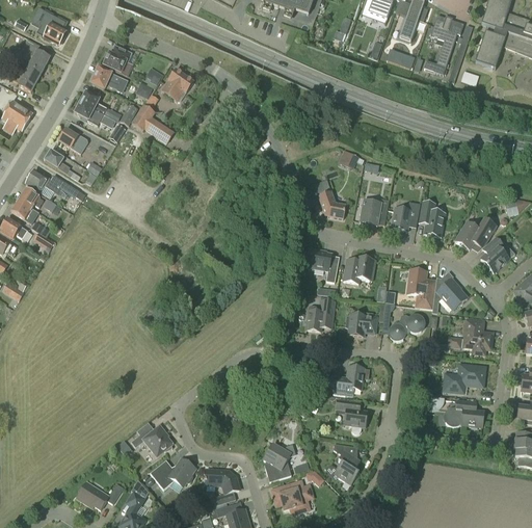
[(263,0),(262,3),(307,18),(312,0),(263,0)]
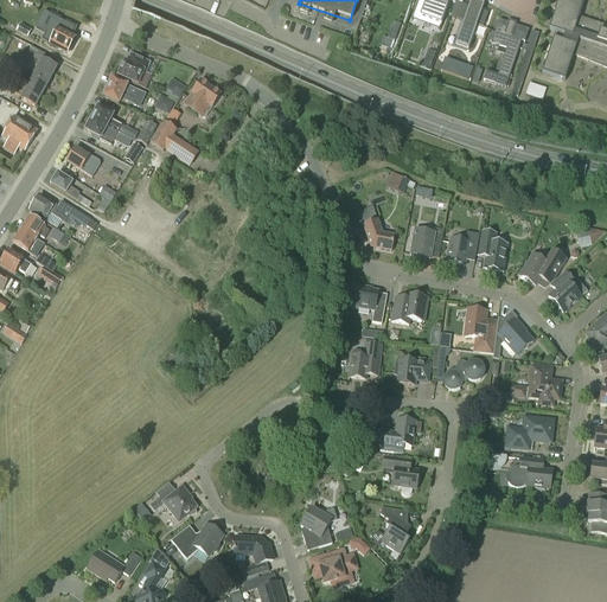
[(441,21),(448,0),(436,0),(417,0),(413,12),(441,21)]
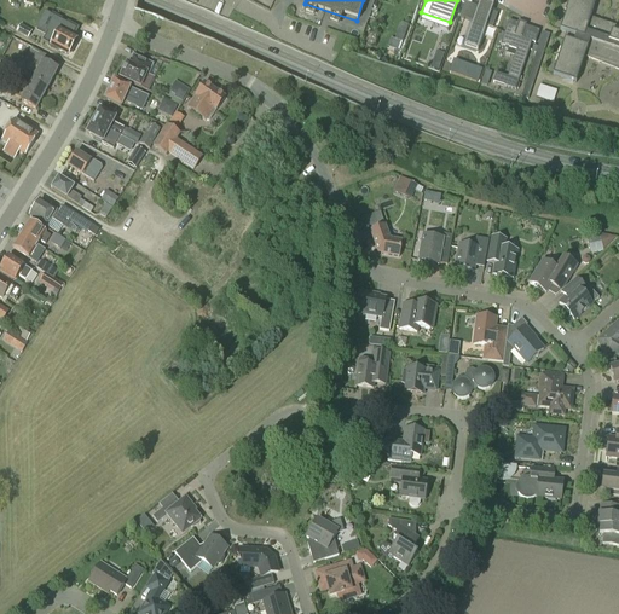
[(492,24),(497,11),(491,9),(492,3),(486,0),(479,0),(478,4),(472,1),(468,15),(473,17),(464,42),(476,46),(486,22),(492,24)]
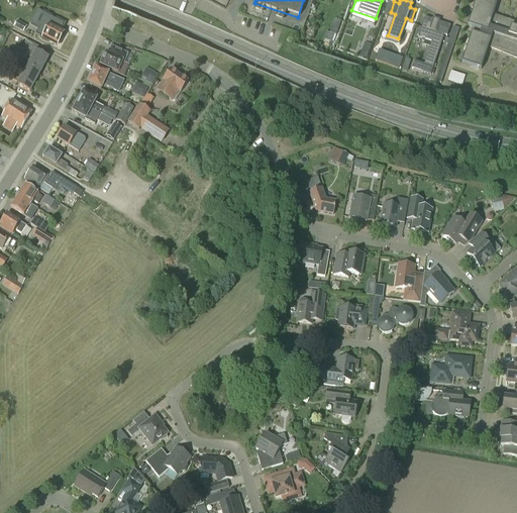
[(516,19),(493,11),(496,0),(474,0),(472,8),(473,8),(468,22),(476,25),(474,30),(472,30),(461,60),(481,66),(489,43),(501,47),(505,37),(515,40),(512,52),(516,53),(516,19)]
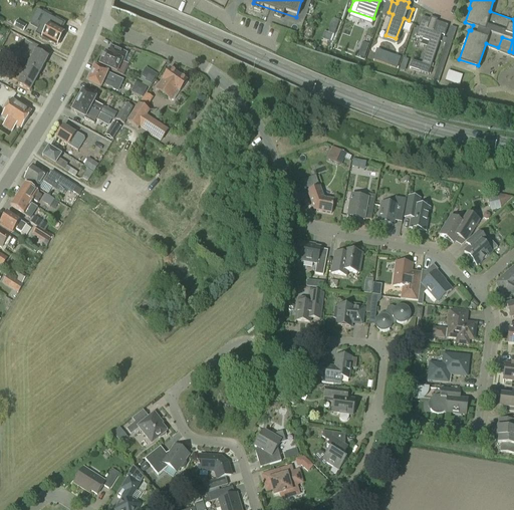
[(422,19),(421,18),(416,34),(419,35),(419,36),(422,37),(423,36),(429,38),(421,60),(412,57),(410,64),(428,71),(441,32),(442,31),(433,28),(436,20),(429,18),(423,16),(422,19)]
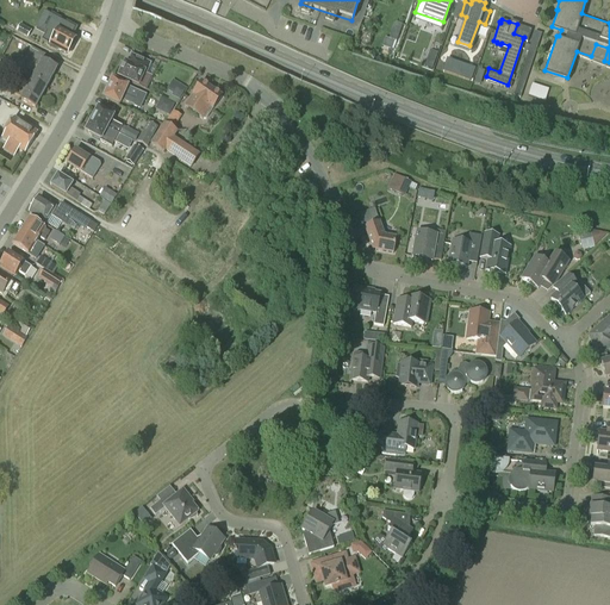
[(27,33),(32,26),(20,20),(17,27),(27,33)]
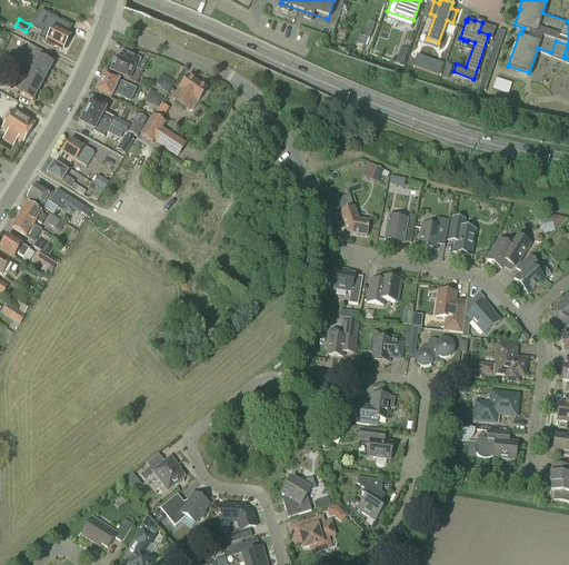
[(70,32),(55,25),(51,30),(45,27),(40,35),(47,38),(46,39),(52,43),(53,41),(62,46),(70,32)]
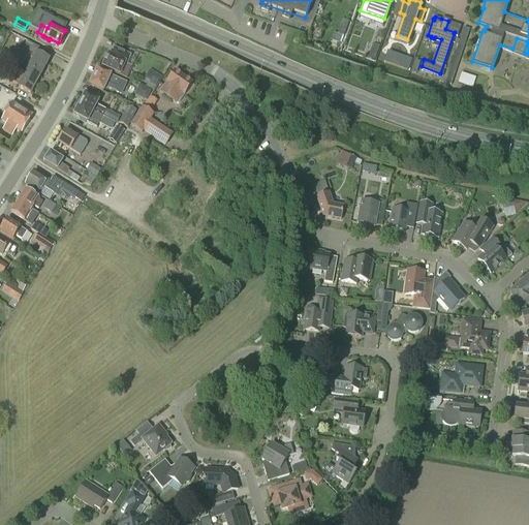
[(450,82),(469,26),(464,24),(445,80),(450,82)]
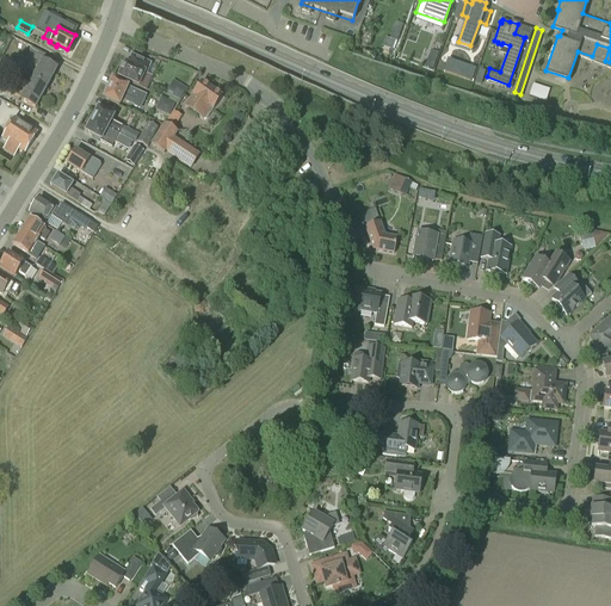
[(32,75),(47,82),(56,66),(42,57),(45,51),(31,43),(25,55),(30,59),(25,66),(35,72),(32,75)]
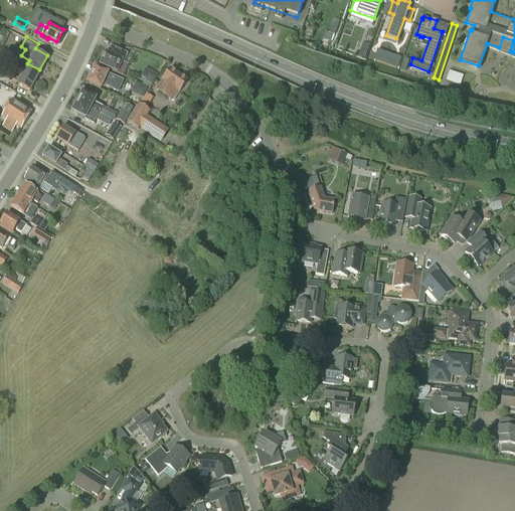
[(127,50),(111,43),(108,51),(106,50),(101,61),(117,69),(120,63),(127,66),(131,58),(124,55),(127,50)]
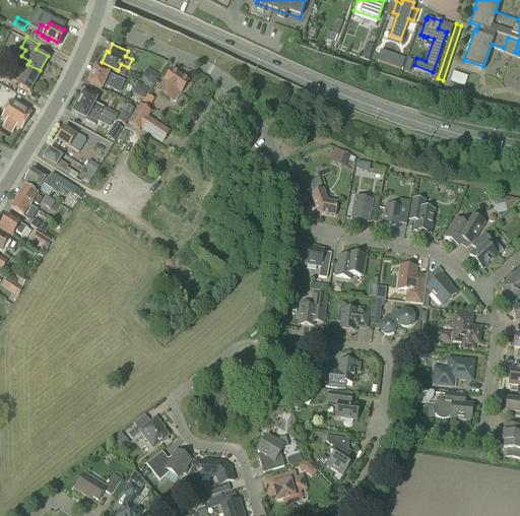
[(30,89),(40,70),(27,64),(22,73),(14,69),(11,76),(19,80),(17,82),(30,89)]
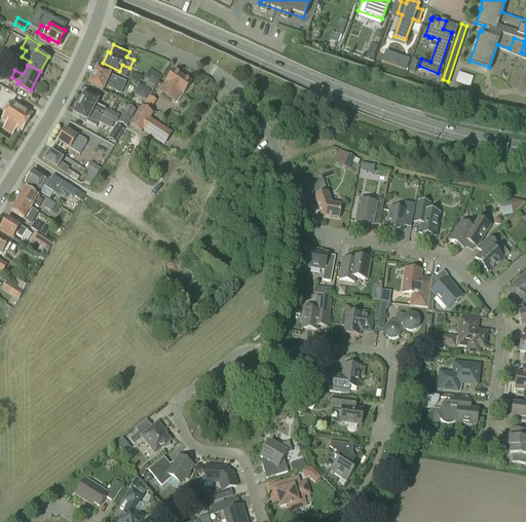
[(119,87),(122,79),(118,77),(119,76),(97,66),(90,81),(103,86),(104,82),(114,87),(115,85),(119,87)]
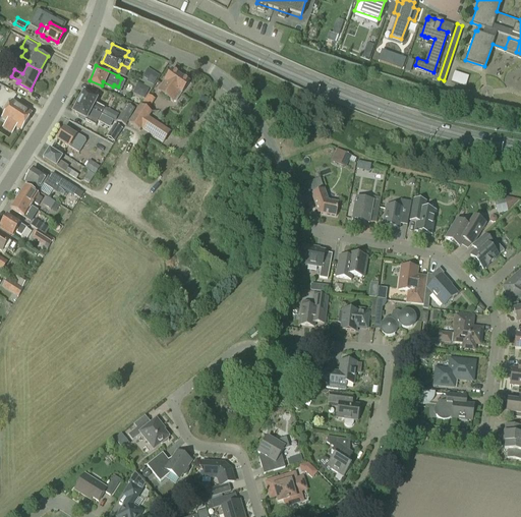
[(176,99),(182,90),(189,79),(172,66),(157,88),(173,99),(173,98),(174,99),(176,99)]
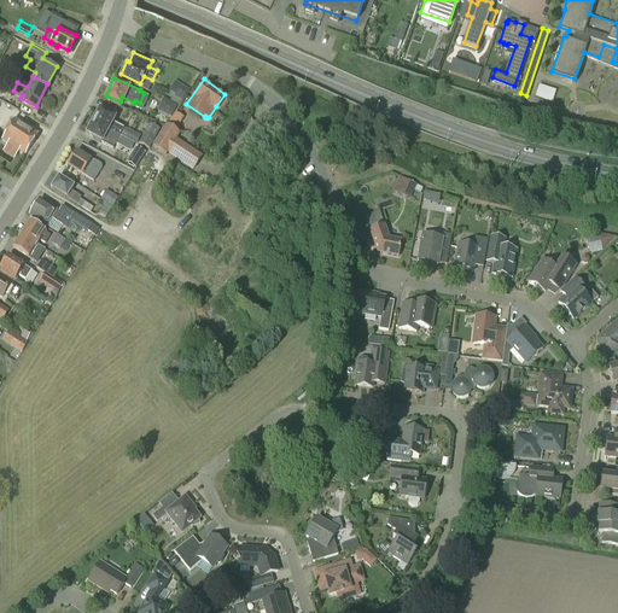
[(173,111),(176,100),(164,95),(159,106),(173,111)]
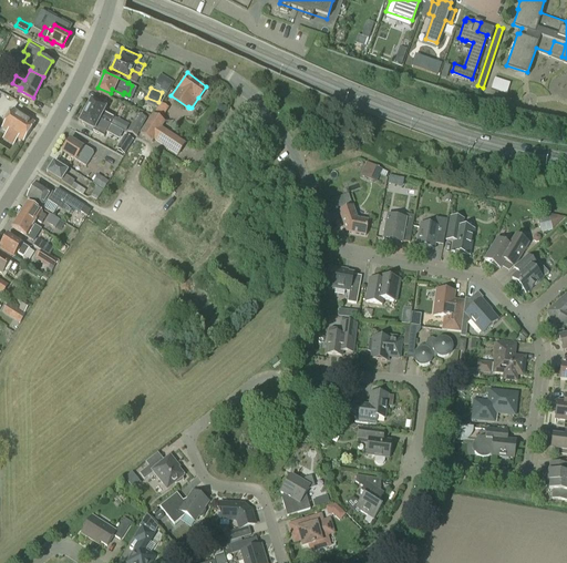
[(85,109),(110,121),(125,129),(130,121),(103,108),(104,105),(91,99),(85,109)]
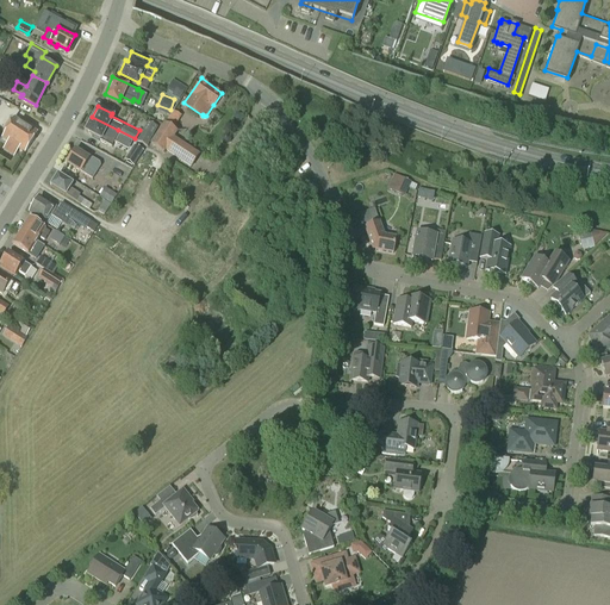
[(163,149),(178,128),(173,124),(181,112),(173,106),(150,139),(163,149)]
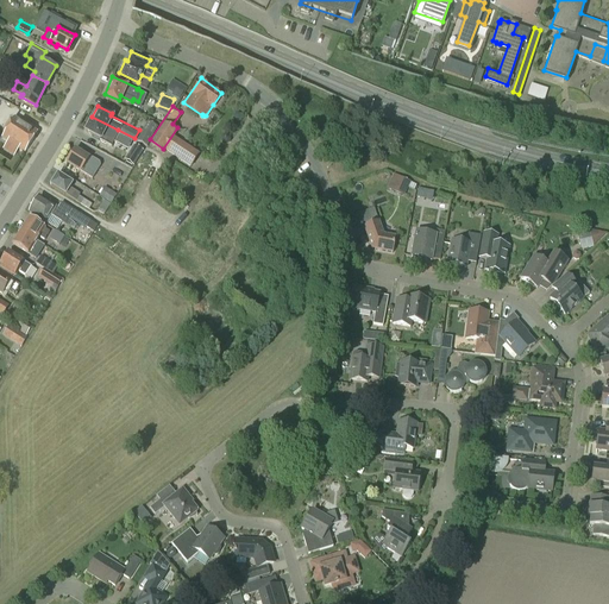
[(25,149),(37,130),(14,114),(2,134),(25,149)]
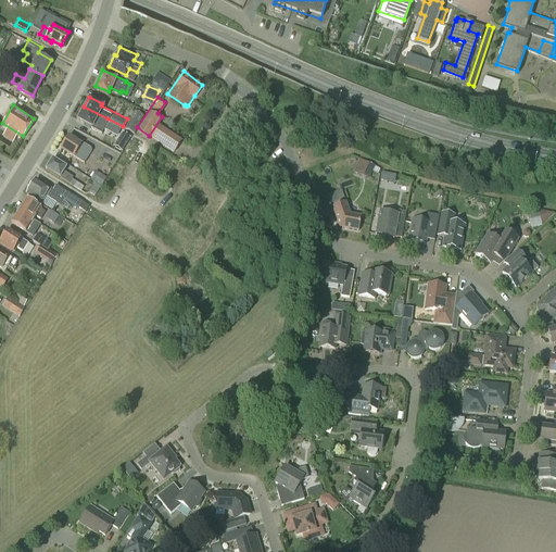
[(104,125),(108,118),(84,107),(79,116),(91,123),(93,120),(104,125)]
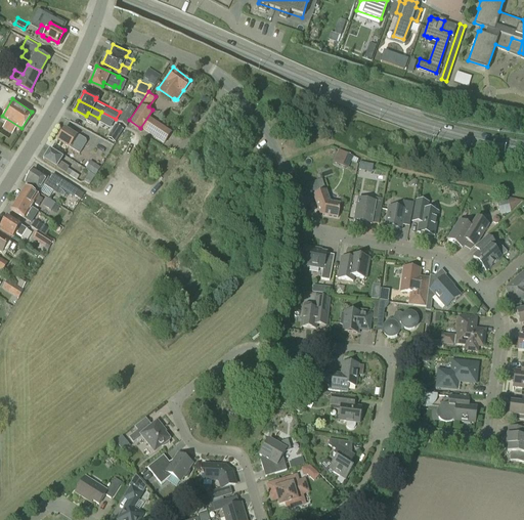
[(126,123),(135,106),(127,101),(118,119),(126,123)]
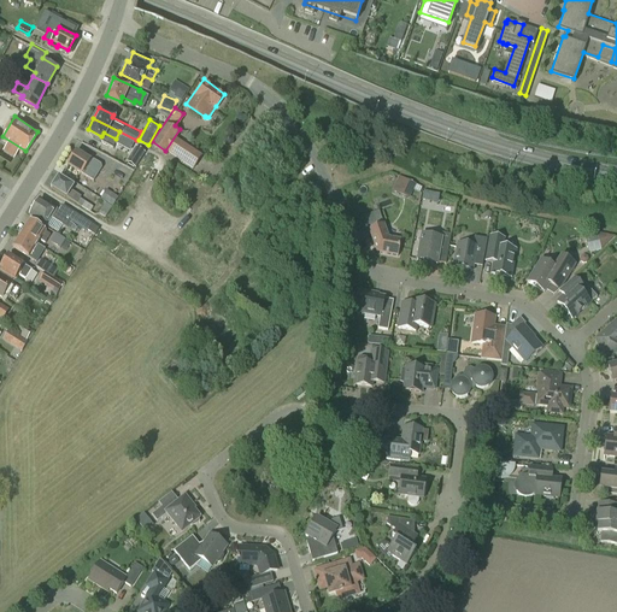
[(135,164),(145,148),(136,142),(125,158),(135,164)]
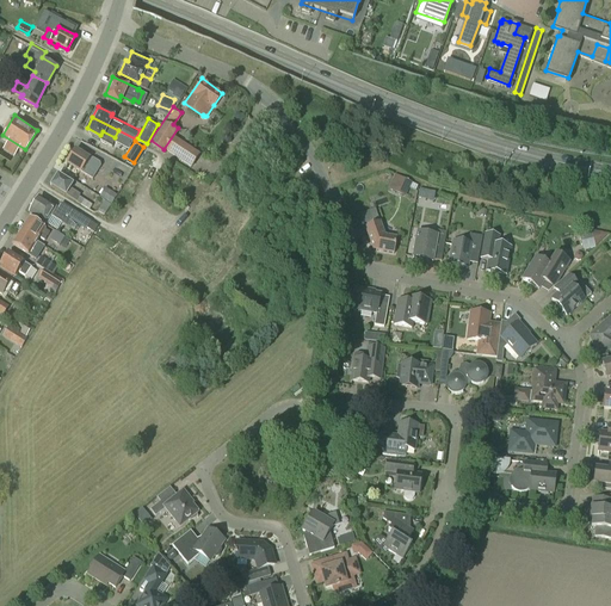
[(90,155),(75,147),(73,150),(72,149),(68,155),(69,156),(67,160),(93,175),(102,162),(100,159),(93,154),(90,155)]
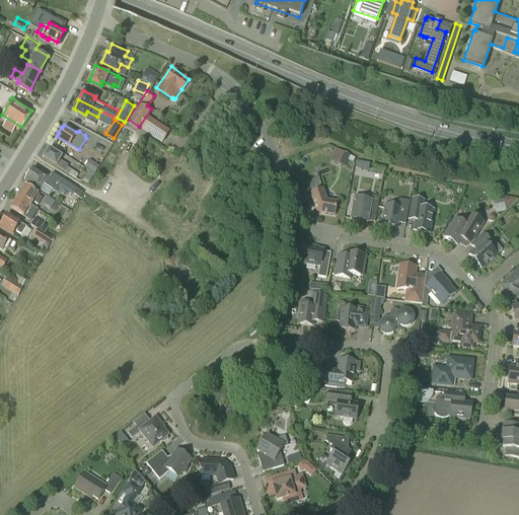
[(112,163),(133,130),(125,125),(103,157),(112,163)]
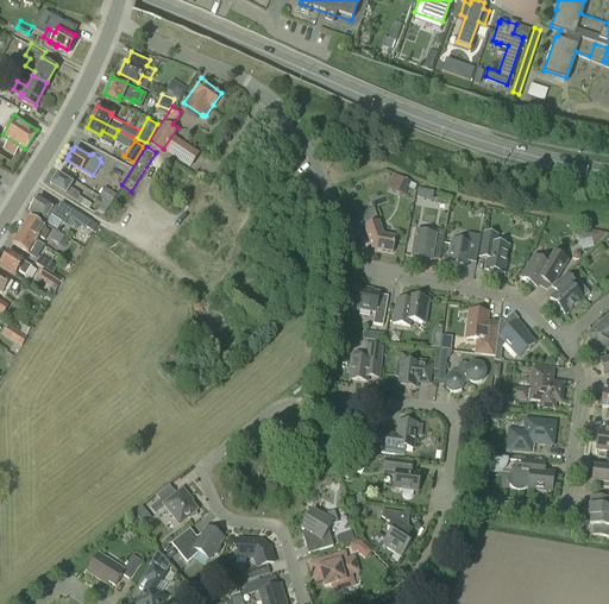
[(0,159),(0,174),(4,176),(10,168),(0,159)]
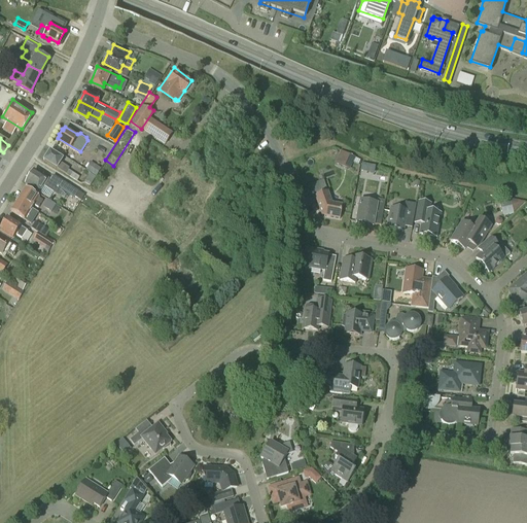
[(358,162),(360,157),(340,147),(335,160),(349,167),(353,159),(358,162)]
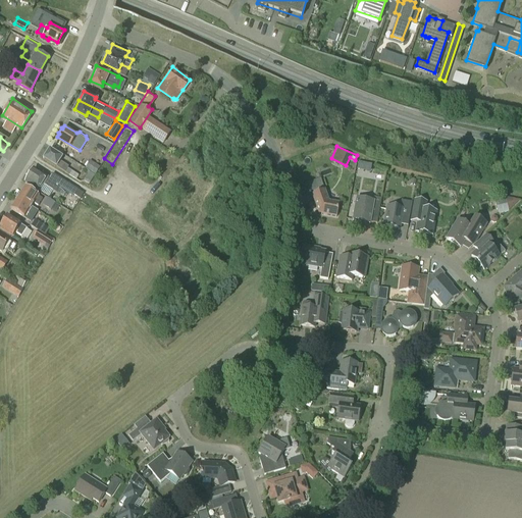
[(76,176),(79,172),(67,165),(68,163),(59,157),(61,155),(50,148),(44,156),(76,176)]
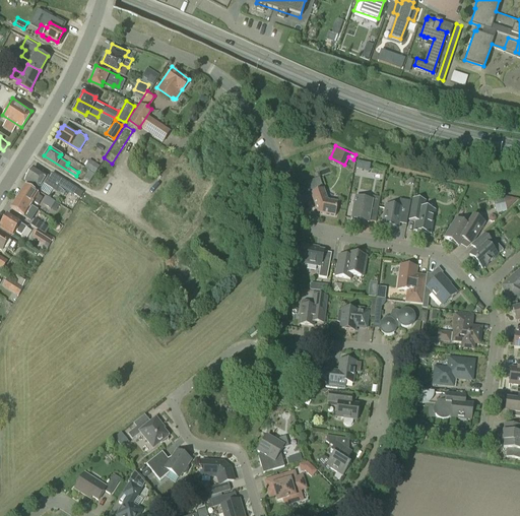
[(89,168),(94,172),(100,163),(89,156),(84,165),(89,168)]
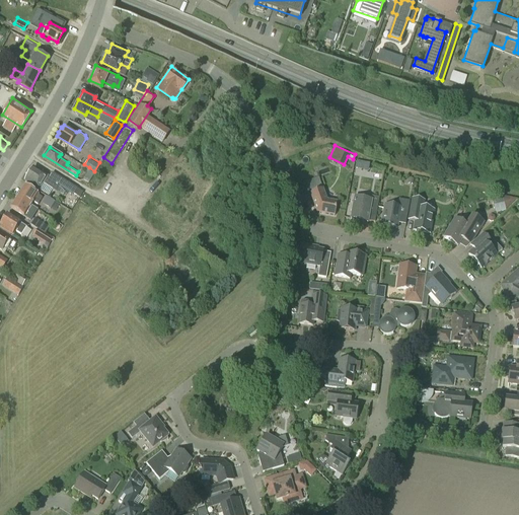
[(49,174),(47,174),(48,173),(33,164),(24,177),(39,187),(43,180),(59,191),(65,181),(70,186),(69,188),(76,193),(79,189),(76,186),(52,169),(49,174)]
